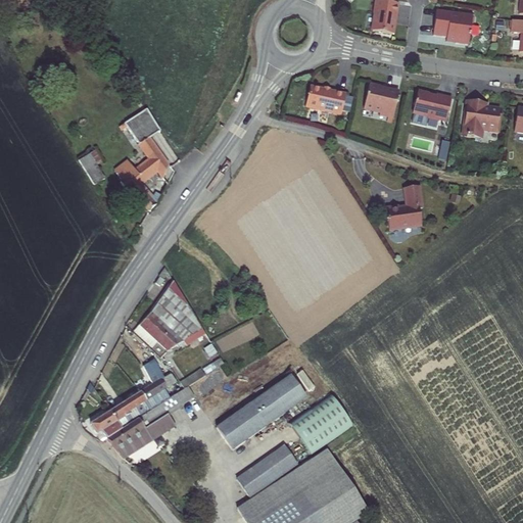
[(395,16),(397,3),(378,0),(374,0),(373,13),(375,13),(372,31),(392,33),(394,15),(395,16)]
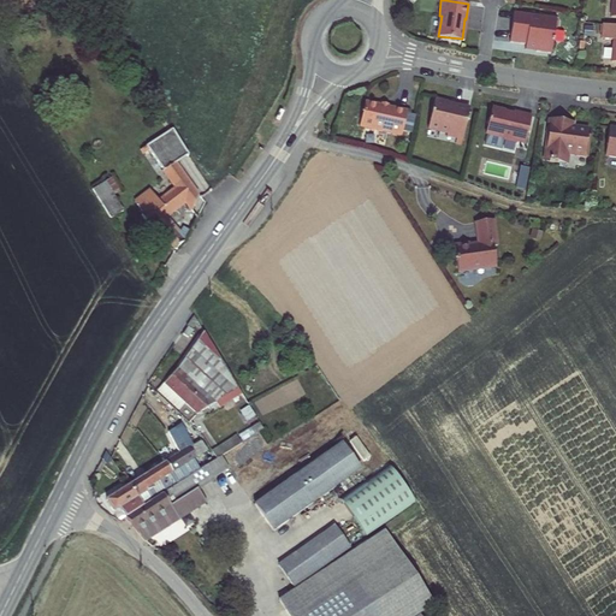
[(555,17),(511,10),(507,39),(523,42),(522,43),(533,46),(533,48),(549,52),(552,28),(555,27),(556,19),(555,17)]
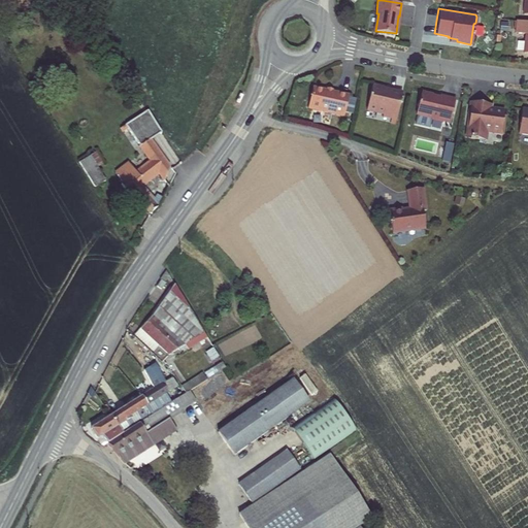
[(527,19),(516,19),(515,31),(525,32),(523,51),(527,51),(527,19)]
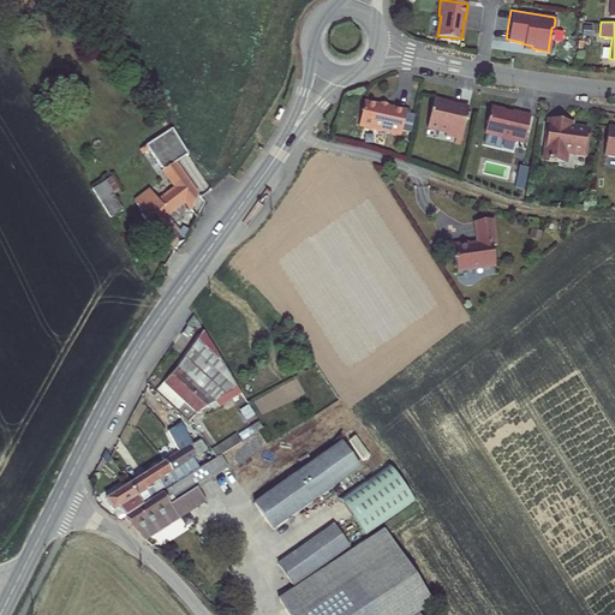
[(443,100),(431,97),(424,127),(445,131),(443,135),(453,137),(459,138),(466,108),(451,105),(449,107),(442,106),(443,100)]
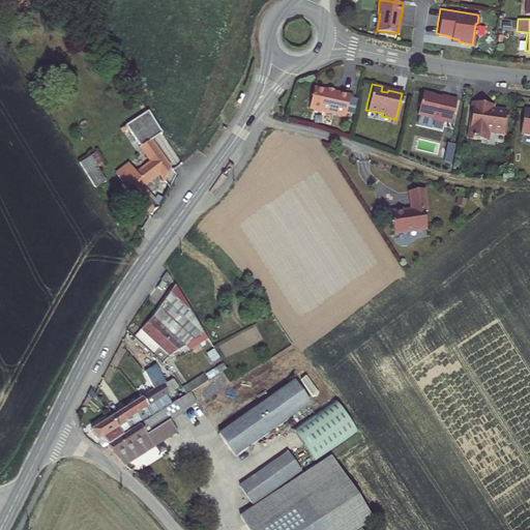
[(307,108),(344,116),(349,94),(313,86),(307,108)]
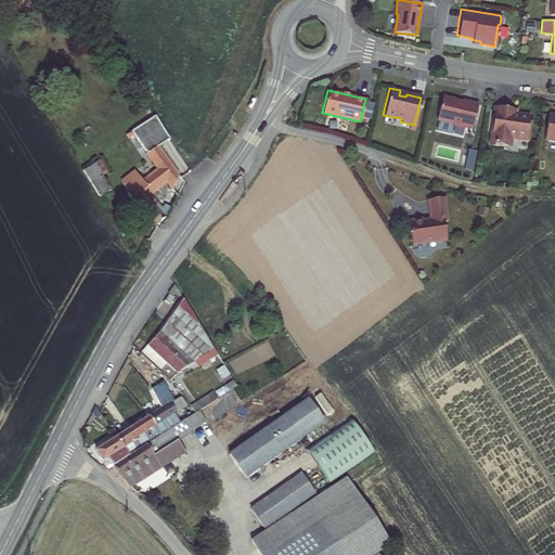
[(472,128),(477,103),(461,100),(461,102),(452,101),(453,99),(441,97),(436,120),(437,120),(436,130),(450,133),(452,125),(464,128),(464,127),(472,128)]
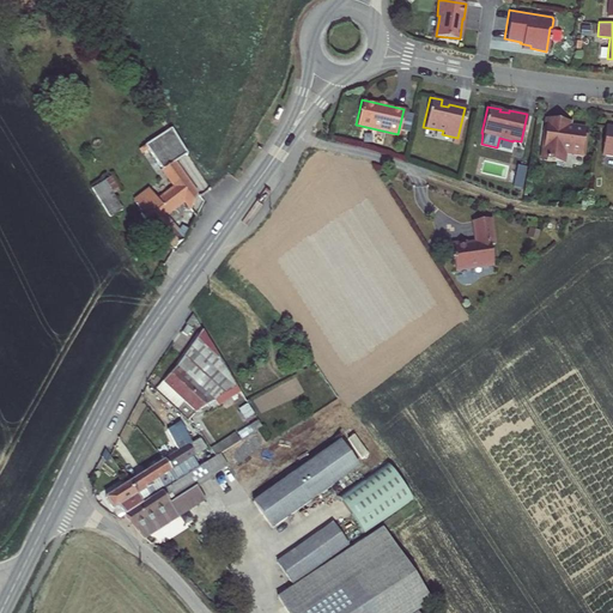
[(410,133),(413,114),(406,113),(402,132),(410,133)]
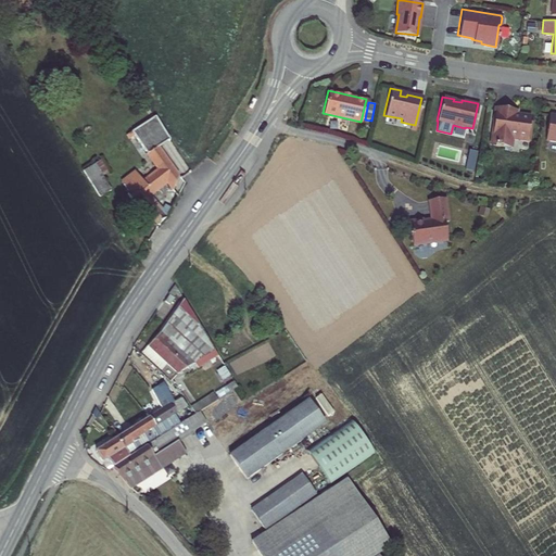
[(509,108),(493,105),(488,143),(509,147),(510,137),(529,140),(530,126),(527,122),(528,114),(516,113),(515,114),(508,113),(509,108)]
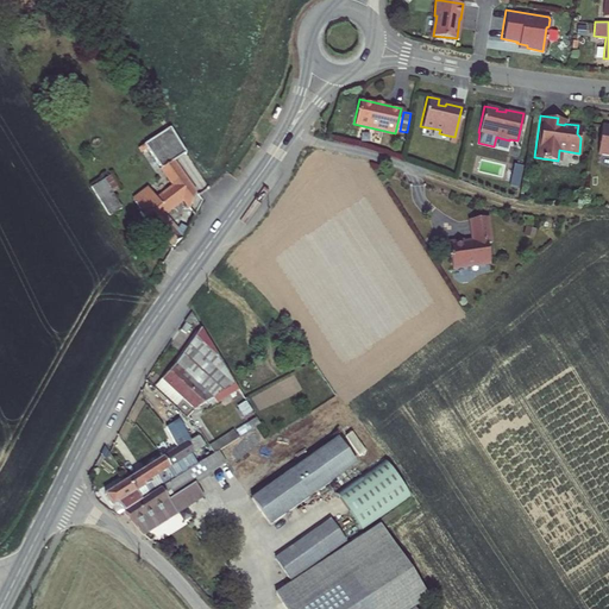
[(608,155),(608,126),(600,126),(596,155),(608,155)]
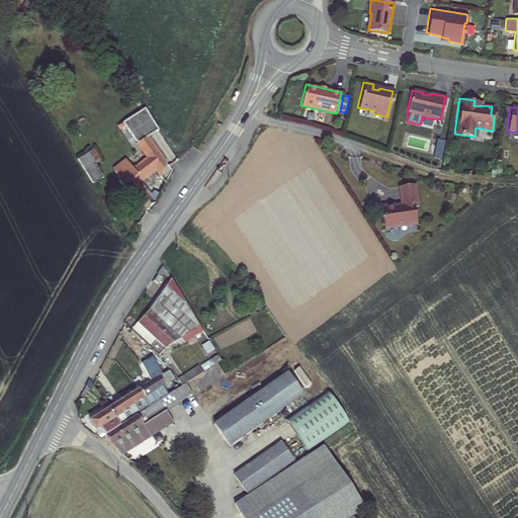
[(148,137),(159,130),(145,108),(122,122),(137,143),(137,144),(148,158),(134,169),(127,162),(115,171),(120,178),(118,180),(126,192),(131,197),(134,194),(147,209),(154,202),(159,194),(154,191),(152,194),(150,197),(138,183),(140,181),(155,169),(161,177),(167,162),(148,137)]
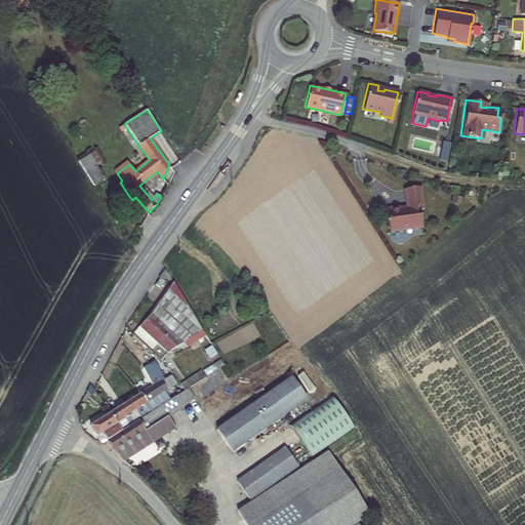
[(95,152),(90,156),(96,166),(102,163),(95,152)]
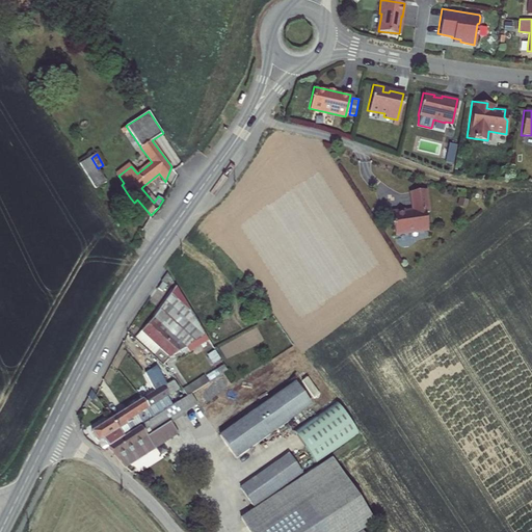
[(90,157),(79,163),(95,189),(106,182),(98,168),(91,158),(90,157)]
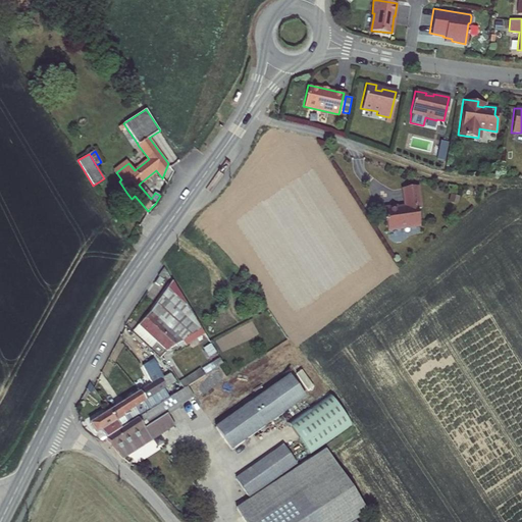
[(128,163),(126,160),(113,169),(116,172),(128,163)]
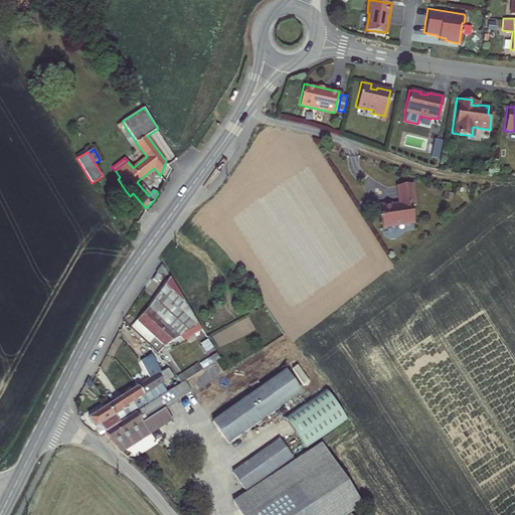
[(151,193),(139,180),(137,182),(149,196),(151,193)]
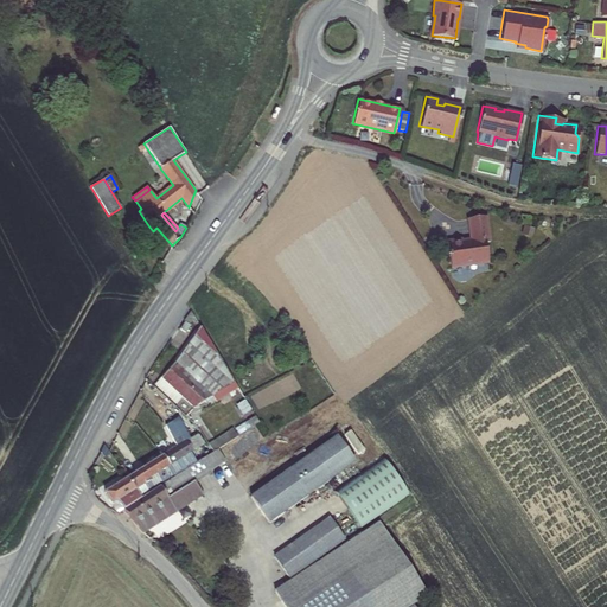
[(447,242),(451,269),(489,266),(486,241),(490,240),(487,218),(468,221),(472,241),(462,242),(462,241),(447,242)]
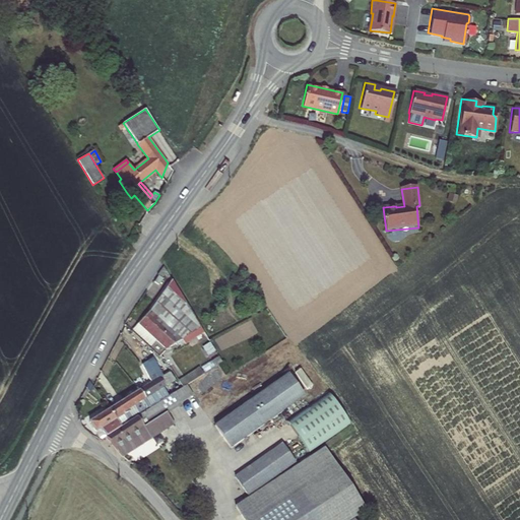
[(158,276),(154,282),(158,285),(163,279),(158,276)]
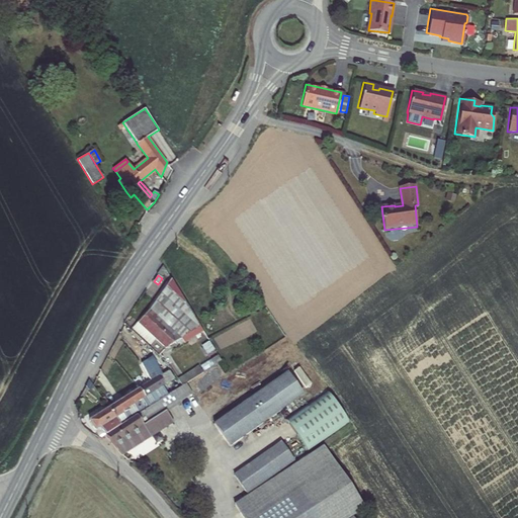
[(150,309),(138,323),(166,348),(199,326),(171,278),(150,309)]
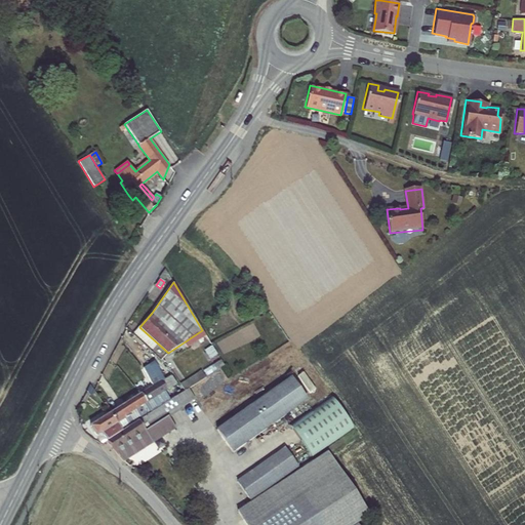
[(171,375),(175,373),(175,372),(166,354),(161,357),(144,368),(154,387),(171,375)]
